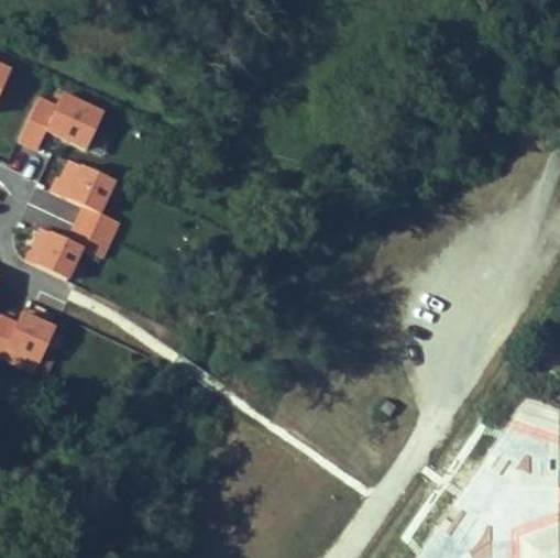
[(0,94),(12,68),(0,63),(0,94)]
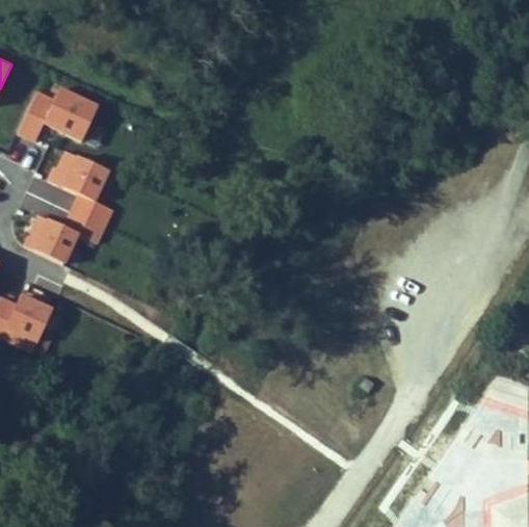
[(52,102),(35,95),(19,130),(36,138),(45,121),(83,138),(99,105),(59,87),(52,102)]
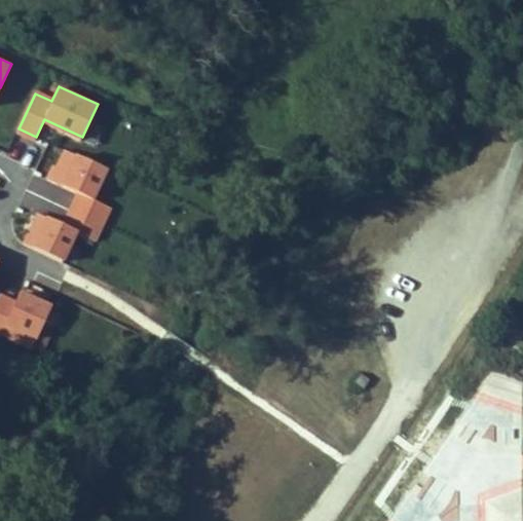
[(54,162),(48,176),(79,190),(72,207),(104,221),(112,205),(94,196),(108,166),(66,147),(58,164),(54,162)]
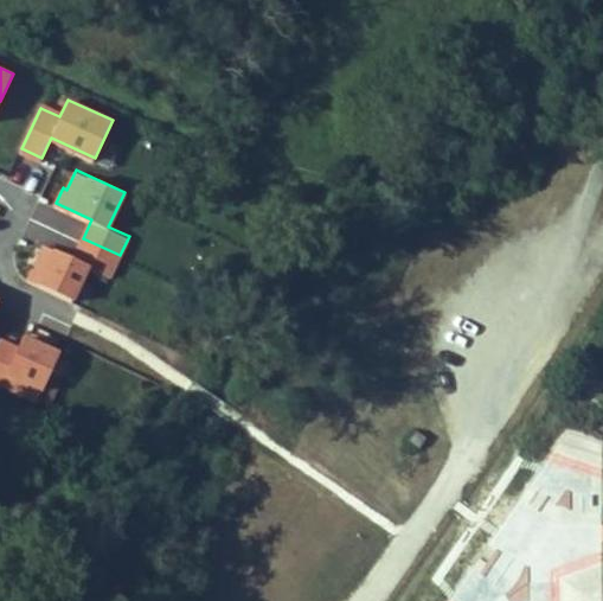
[(45,243),(29,277),(74,299),(89,264),(110,275),(120,255),(83,238),(75,256),(45,243)]
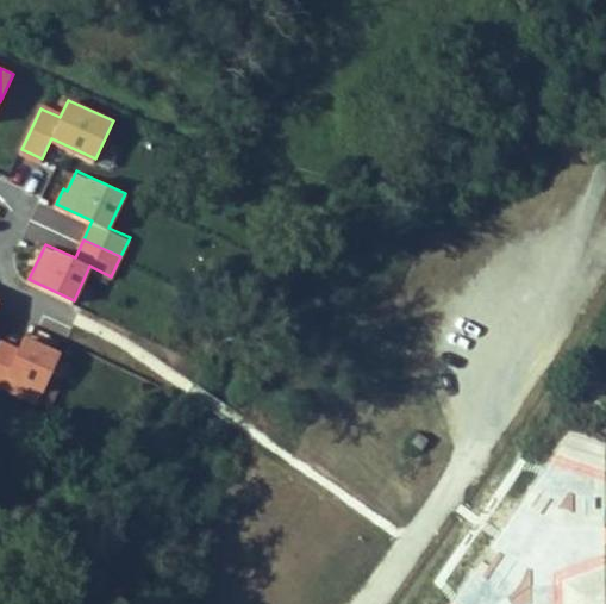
[(19,347),(0,338),(0,384),(2,386),(4,384),(39,399),(61,353),(24,336),(19,347)]
